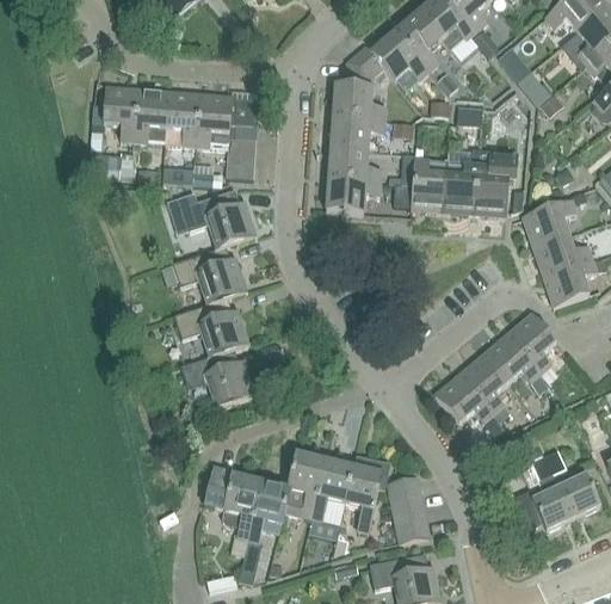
[(148,0),(166,22),(191,0),(148,0)]
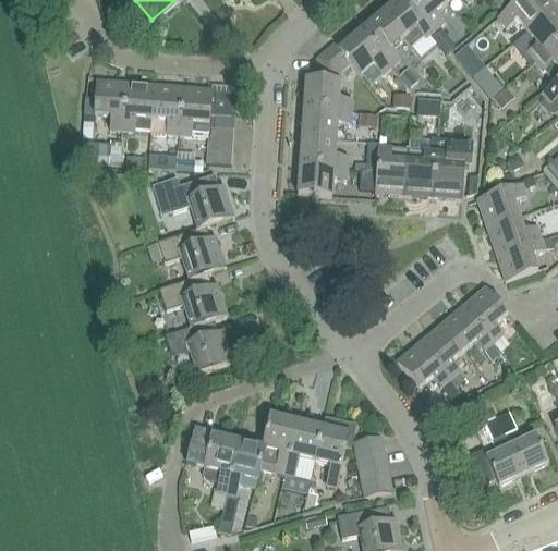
[(434,28),(409,0),(393,0),(381,10),(403,36),(415,26),(424,36),(434,28)]
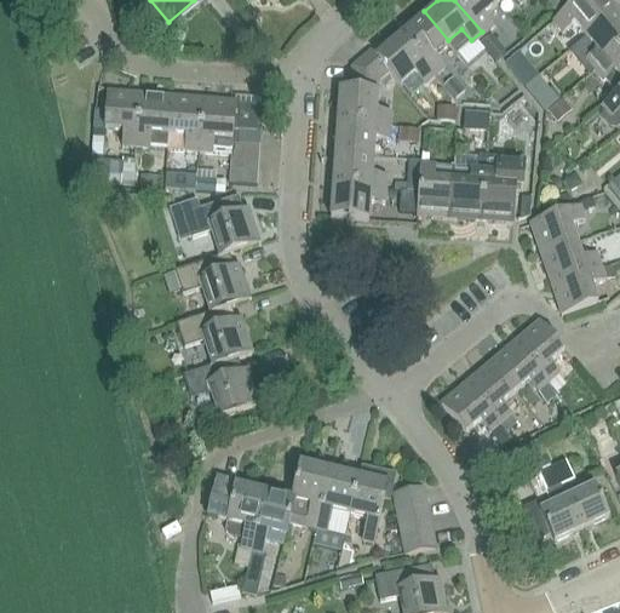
[(454,0),(482,32),(493,22),(483,11),(497,0),(454,0)]
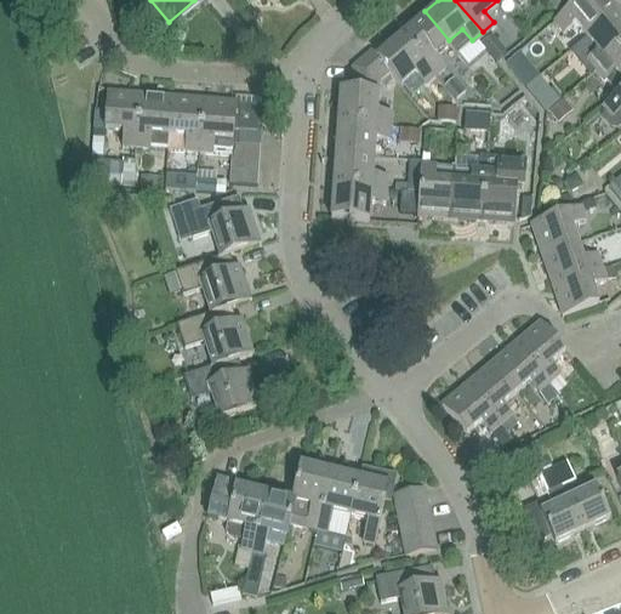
[(586,33),(615,9),(619,5),(615,0),(574,0),(553,17),(563,29),(575,20),(586,33)]
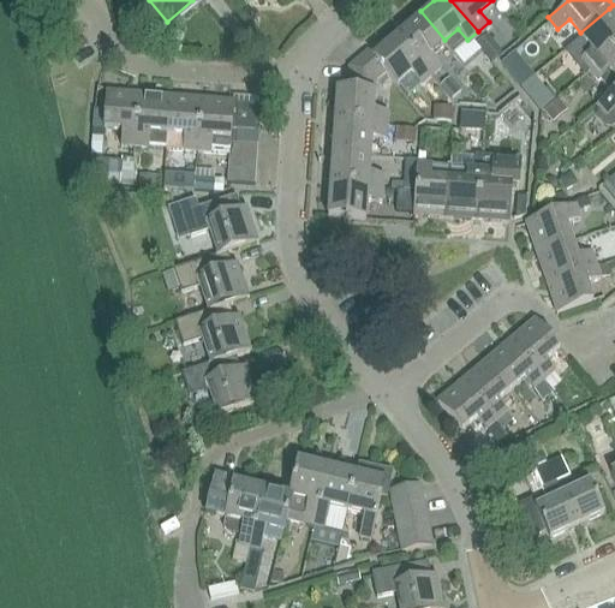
[(589,66),(614,43),(614,15),(609,9),(580,33),(591,46),(580,55),(589,66)]
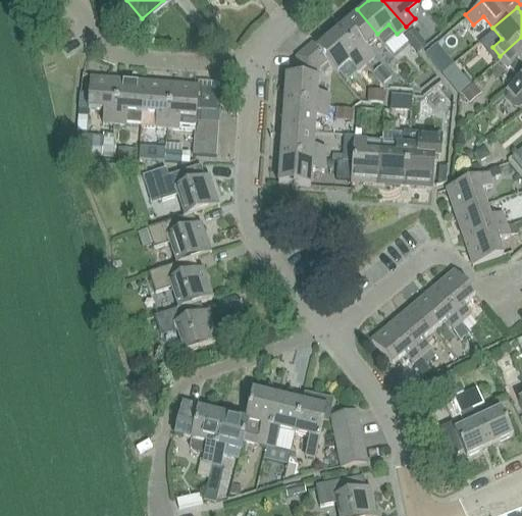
[(377,34),(357,9),(336,27),(366,61),(374,53),(366,44),(377,34)]
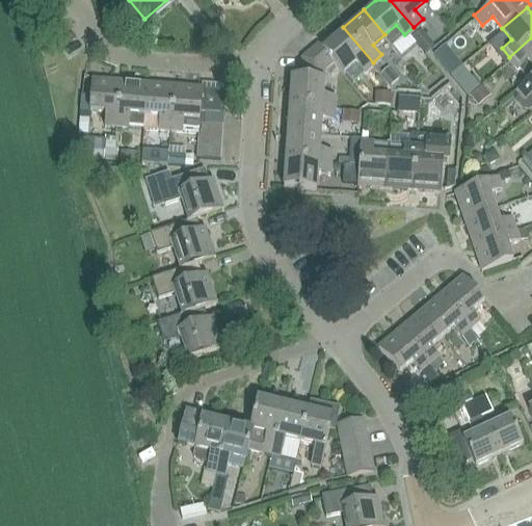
[(373,62),(343,27),(322,45),(318,40),(301,54),(324,66),(333,58),(343,70),(355,60),(364,70),(373,62)]
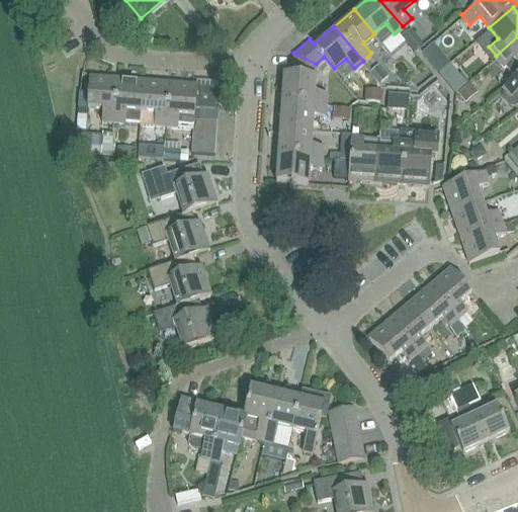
[(517,36),(496,56),(504,65),(513,76),(517,72),(517,36)]
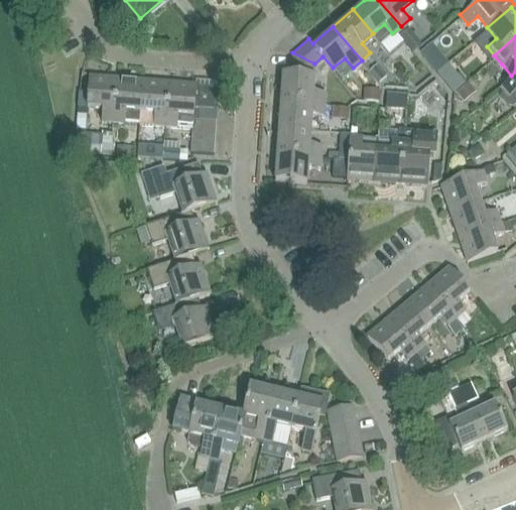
[(314,64),(292,52),(291,73),(271,72),(269,98),(280,99),(325,102),(326,90),(312,90),(314,64)]
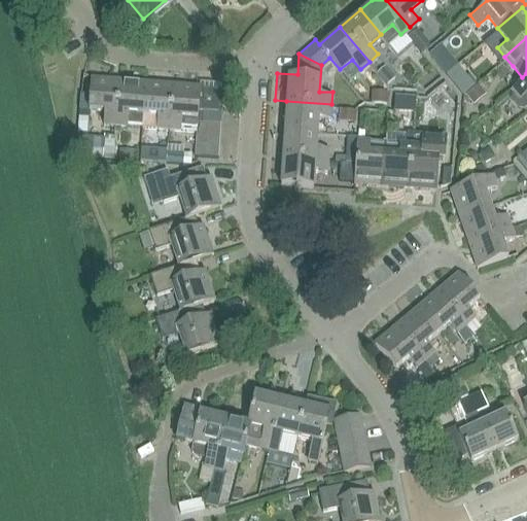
[(374,59),(362,68),(372,80),(383,72),(374,59)]
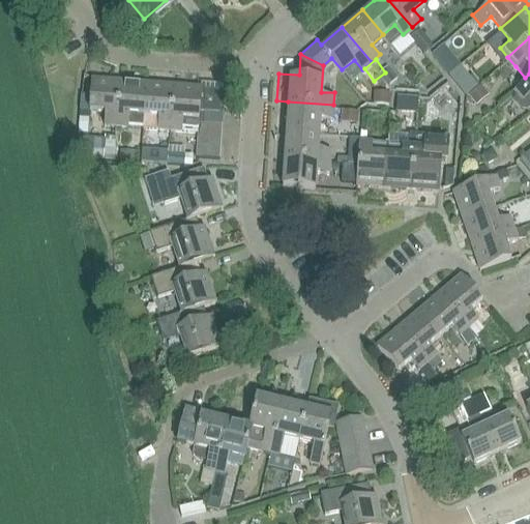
[(466,91),(474,84),(458,63),(449,70),(466,91)]
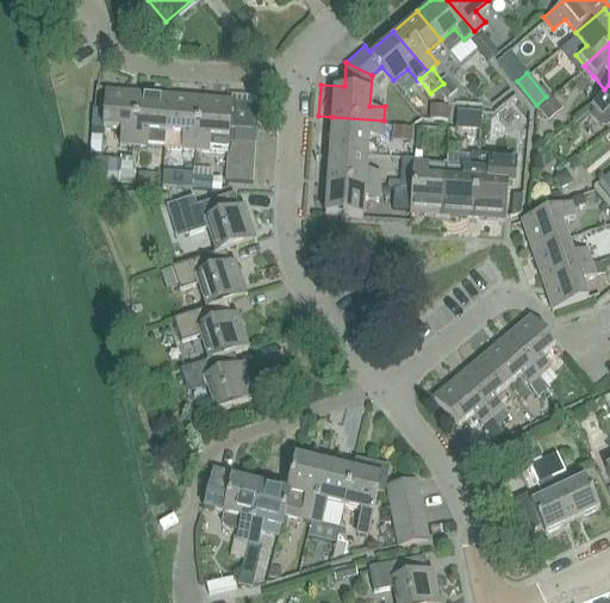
[(609,85),(604,89),(592,100),(593,103),(591,105),(590,110),(601,122),(607,123),(609,118),(609,85)]
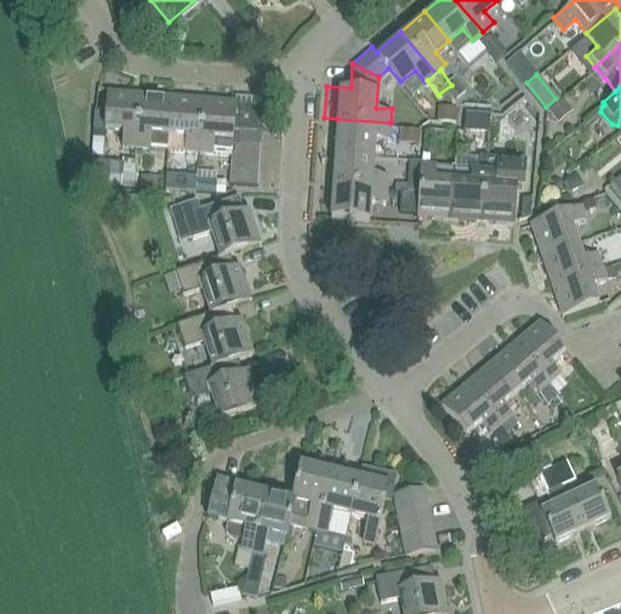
[(123,128),(121,142),(136,143),(140,90),(108,87),(104,125),(123,128)]
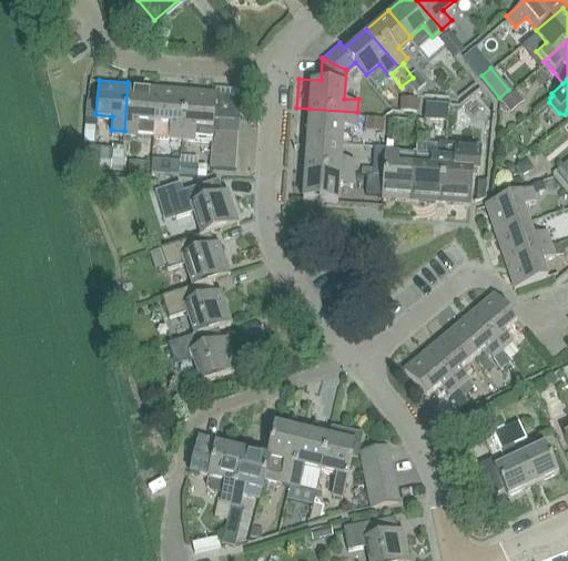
[(156,84),(128,82),(124,131),(137,132),(138,118),(152,119),(154,120),(156,84)]
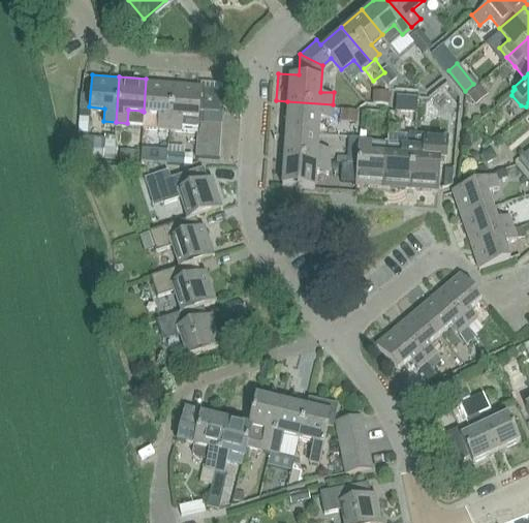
[(173,81),(146,79),(144,112),(142,111),(141,126),(157,127),(157,125),(168,126),(173,81)]
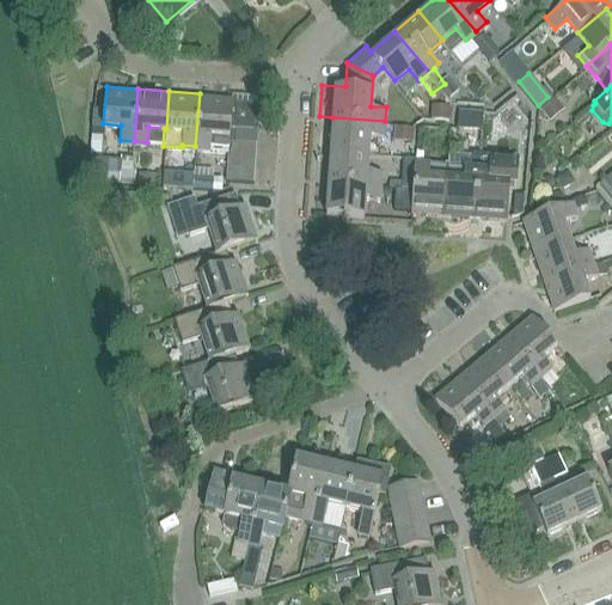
[(258,99),(200,93),(195,146),(227,148),(228,138),(228,134),(230,124),(257,127),(258,102),(258,99)]
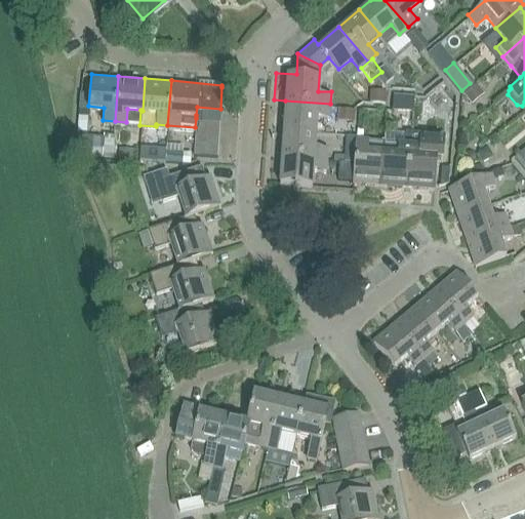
[(379,83),(358,84),(359,98),(379,97),(379,83)]
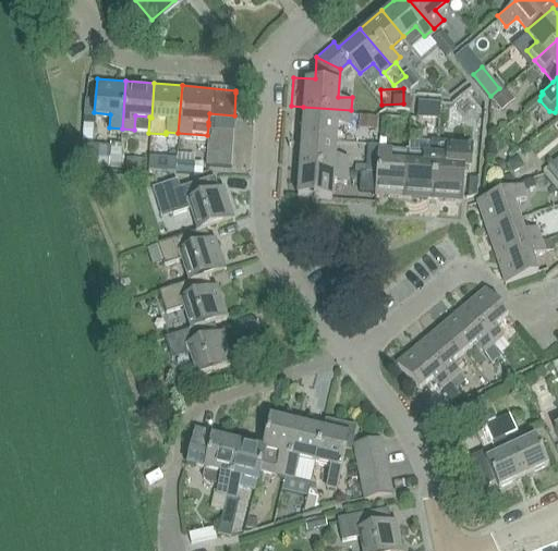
[(351,110),(303,107),(301,135),(336,137),(337,121),(350,122),(351,110)]
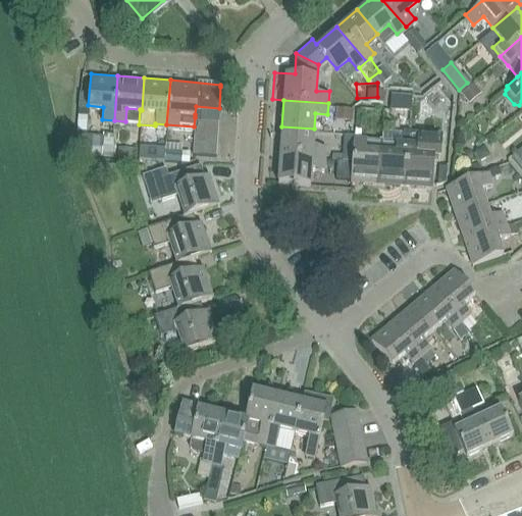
[(196,106),(195,114),(195,117),(218,119),(219,108),(196,106)]
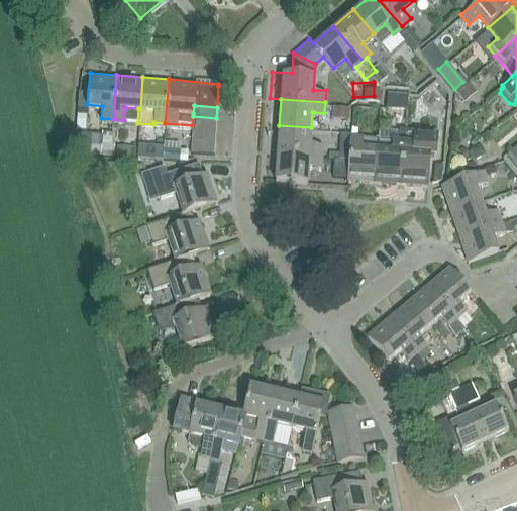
[(216,118),(193,116),(192,125),(192,127),(216,129),(216,118)]
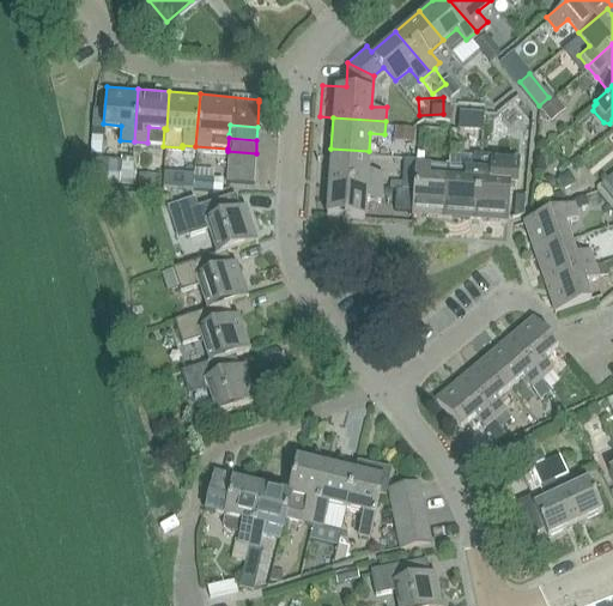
[(369,151),(331,149),(328,180),(381,183),(382,169),(368,168),(369,151)]
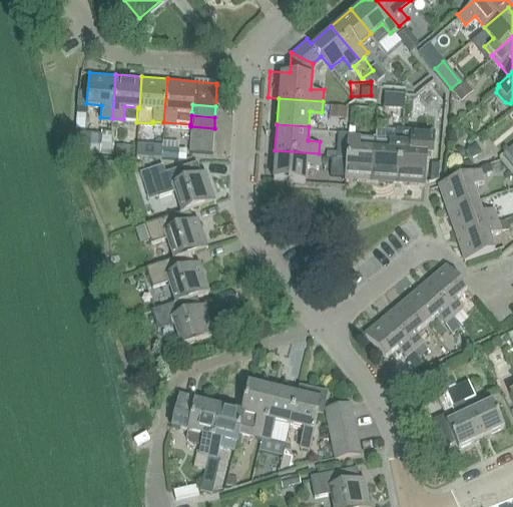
[(401,126),(377,124),(376,133),(375,133),(371,177),(397,179),(401,136),(401,126)]
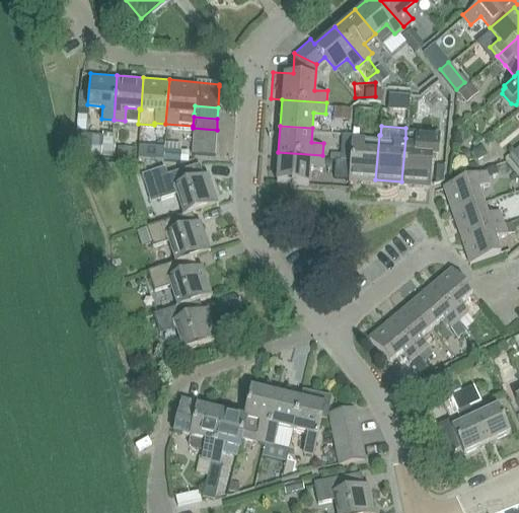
[(193,128),(192,139),(216,141),(217,130),(193,128)]
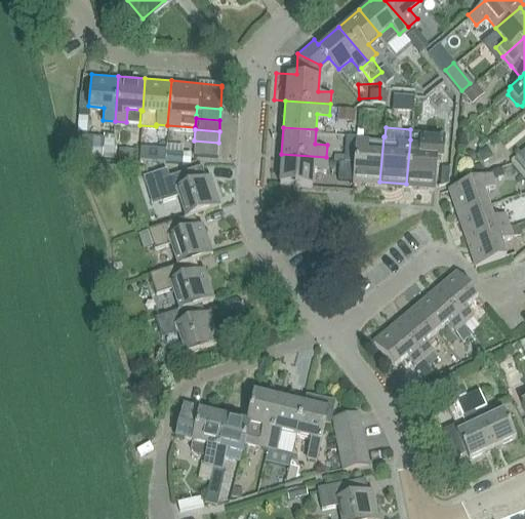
[(420,140),(410,140),(406,184),(434,186),(436,155),(442,156),(444,132),(420,130),(420,140)]
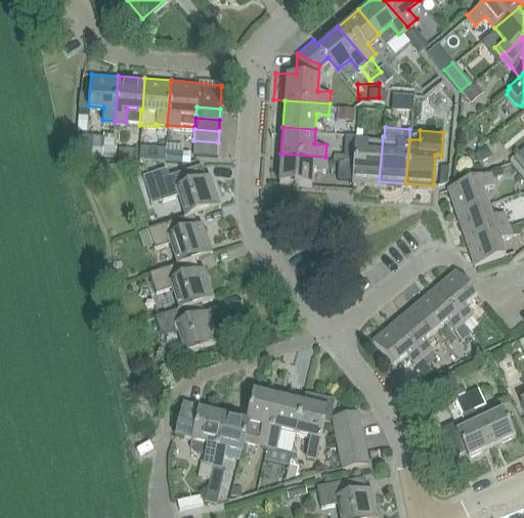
[(352,179),(379,181),(383,136),(355,134),(353,159),(352,176),(352,179)]
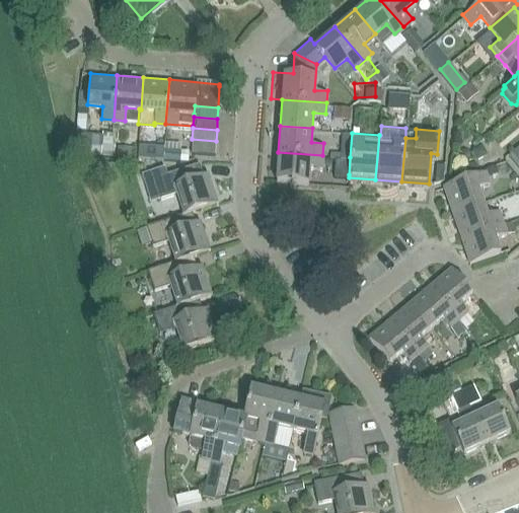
[(216,141),(192,139),(192,150),(215,152),(216,141)]
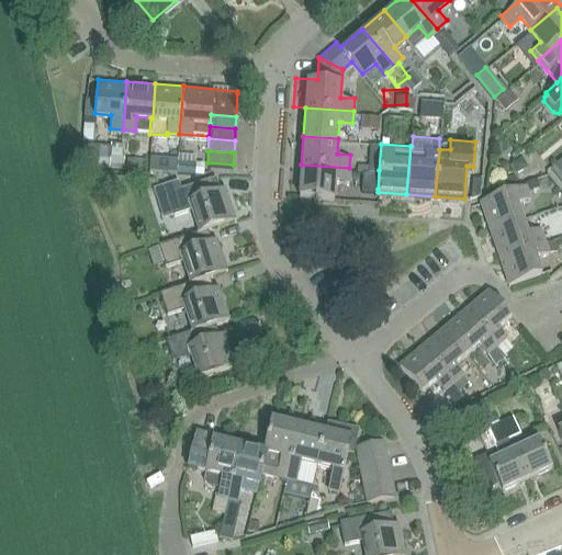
[(148,168),(177,169),(177,157),(149,156),(148,168)]
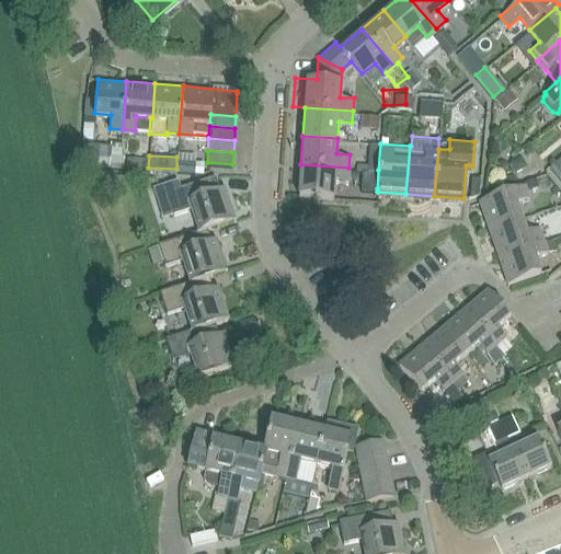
[(193,170),(194,158),(176,157),(176,169),(193,170)]
